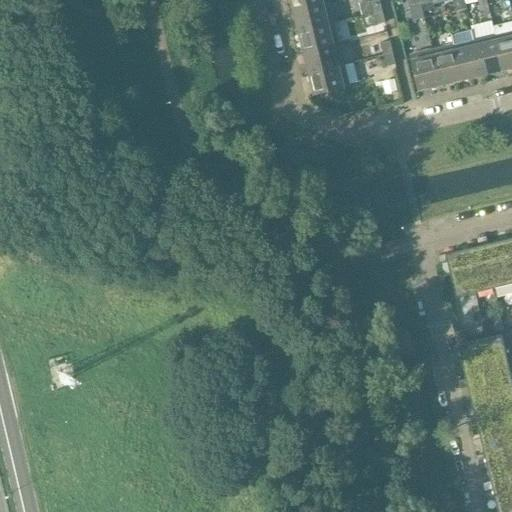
[(327,0),(289,0),(293,11),(328,2),(327,0)]
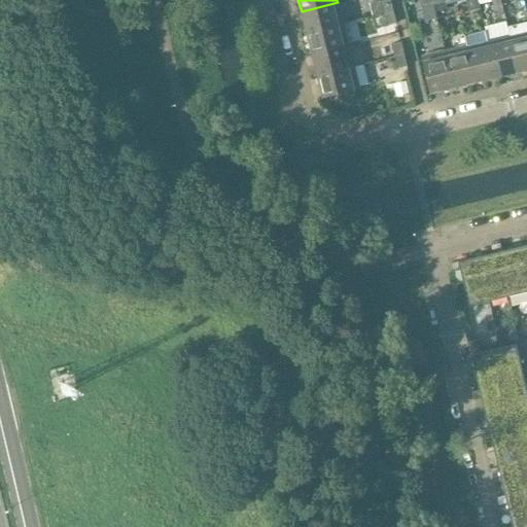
[(387,0),(380,2),(383,14),(393,11),(390,0),(387,0)]
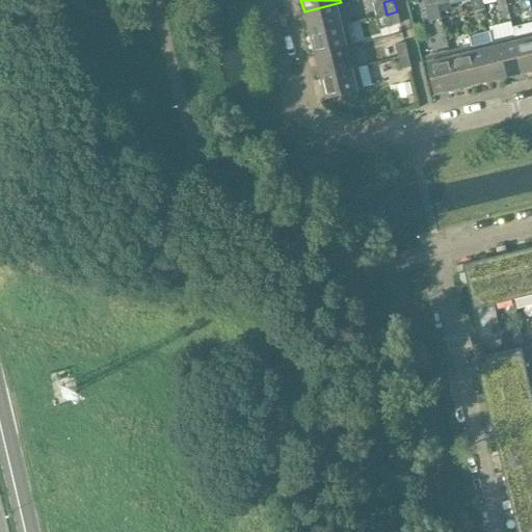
[(435,0),(423,0),(425,8),(437,5),(435,0)]
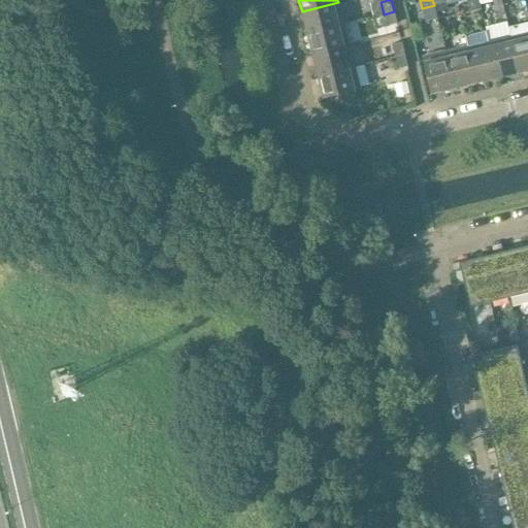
[(338,2),(302,11),(307,33),(343,24),(338,2)]
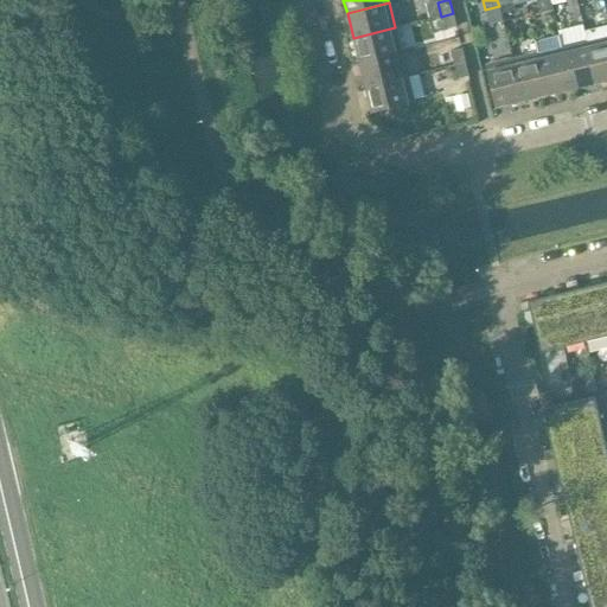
[(453,13),(441,17),(445,30),(457,27),(453,13)]
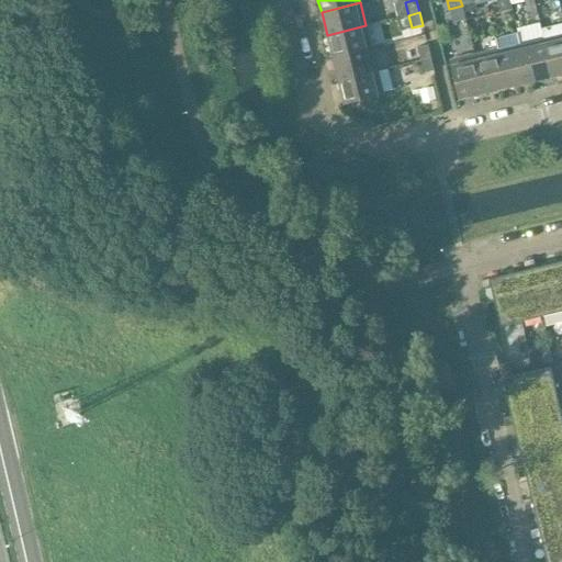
[(561,75),(561,24),(541,30),(542,38),(552,78),(561,75)]
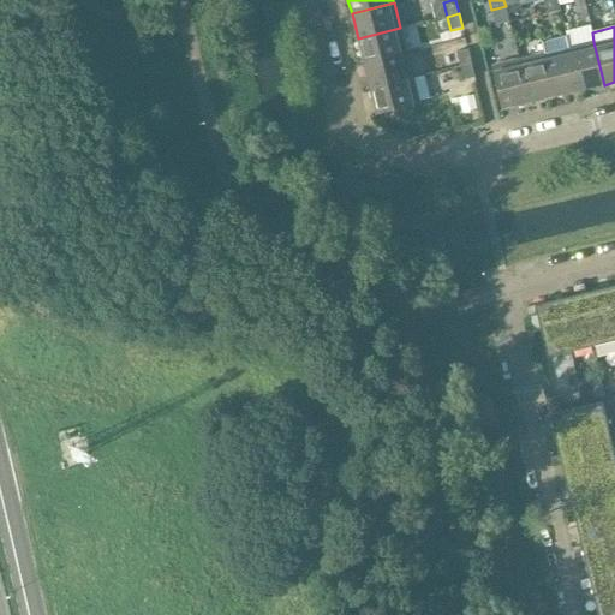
[(400,28),(358,39),(364,64),(406,53),(400,28)]
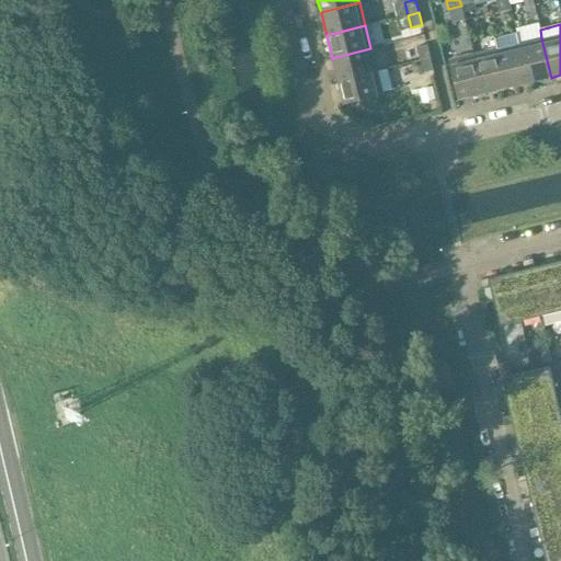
[(541,38),(519,44),(528,83),(551,78),(541,38)]
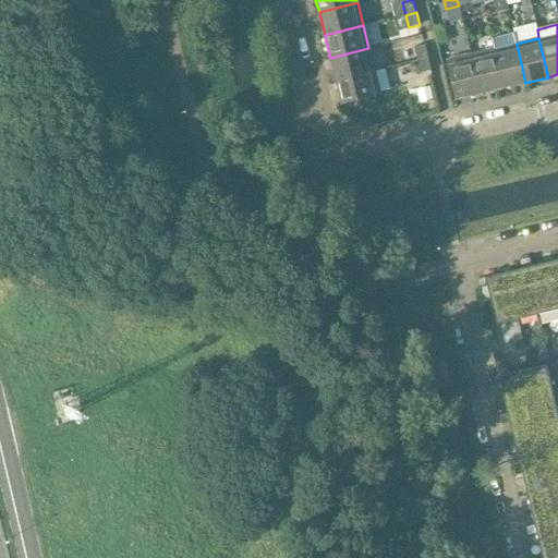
[(517,44),(494,49),(502,88),(525,83),(517,44)]
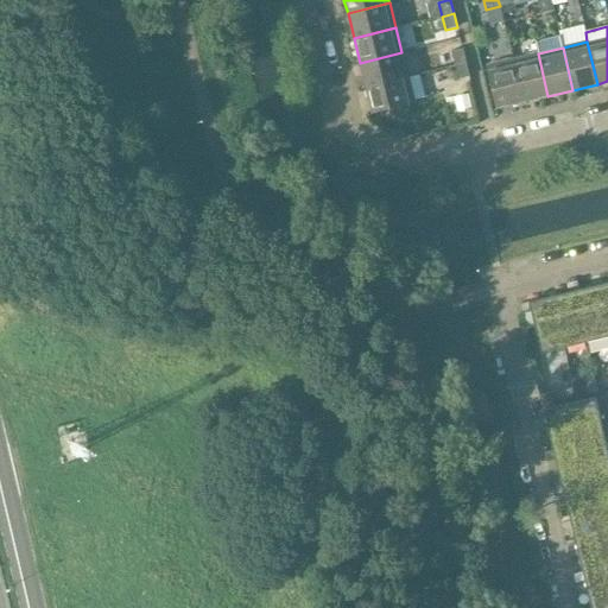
[(451,52),(455,65),(466,63),(462,49),(451,52)]
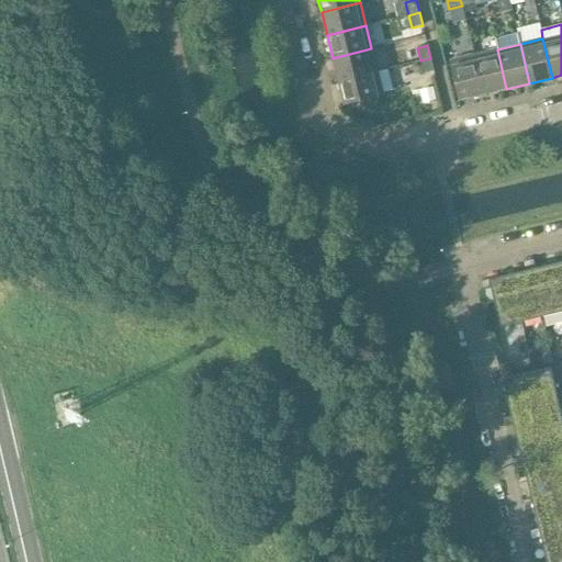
[(371,48),(333,58),(338,81),(378,71),(371,48)]
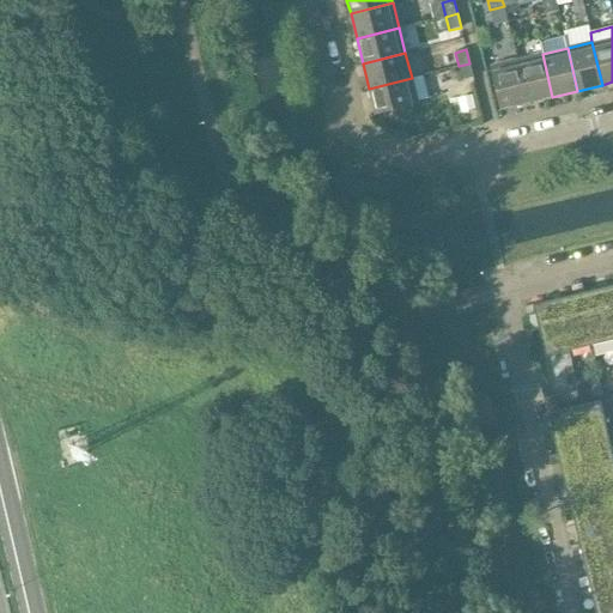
[(542,54),(517,60),(527,103),(552,97),(542,54)]
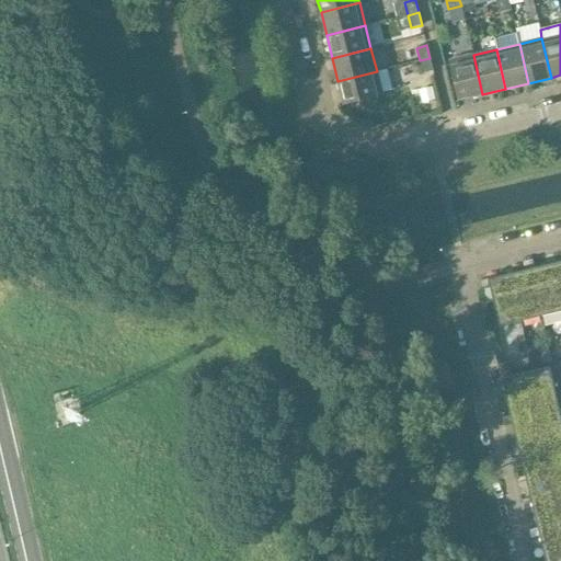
[(448,61),(458,100),(482,94),(473,55),(448,61)]
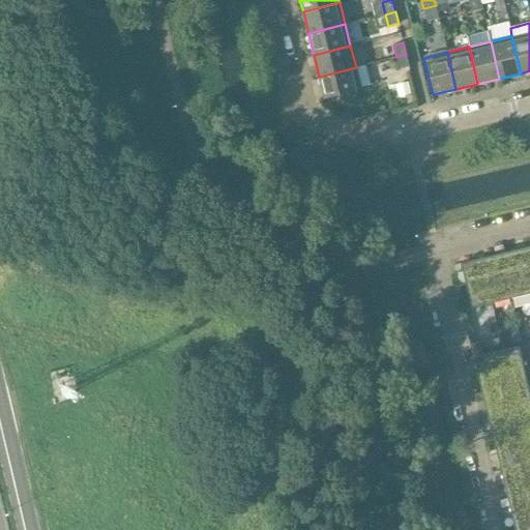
[(406,55),(396,57),(399,69),(409,67),(406,55)]
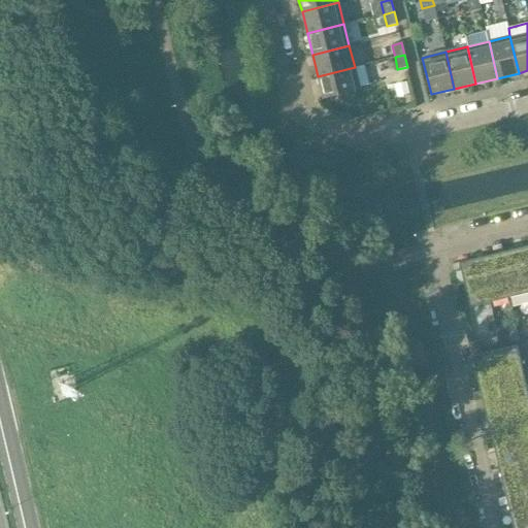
[(355,67),(318,76),(324,99),(360,90),(355,67)]
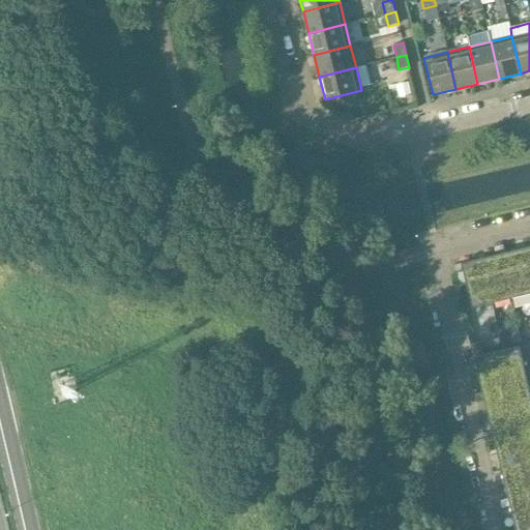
[(496,256),(481,259),(492,303),(510,299),(500,255),(504,254),(502,245),(494,247),(496,256)]
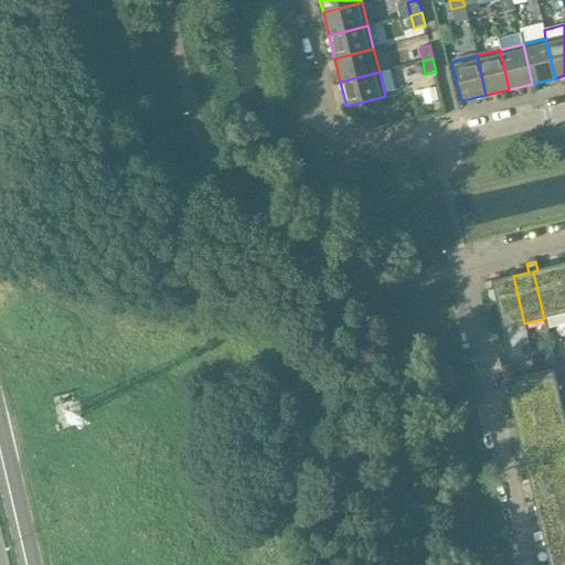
[(564,263),(554,266),(564,312),(564,263)]
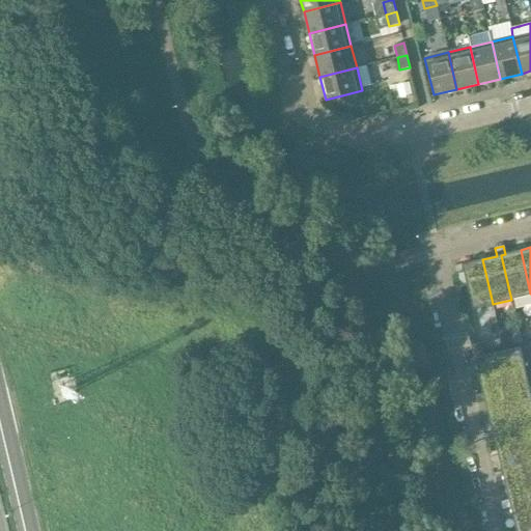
[(530,294),(521,250),(505,254),(501,255),(511,300),(530,295),(530,294)]
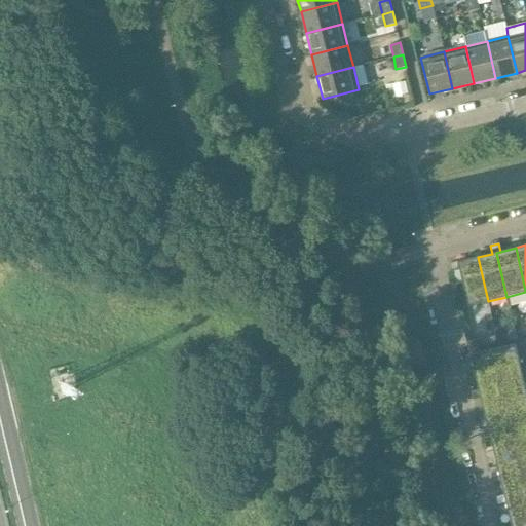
[(478,257),(449,264),(451,272),(459,270),(467,306),(488,301),(478,257)]
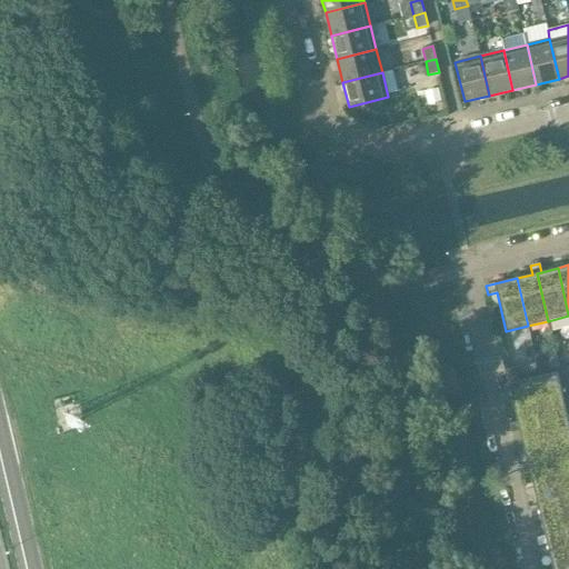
[(557,355),(538,359),(541,371),(559,367),(557,355)]
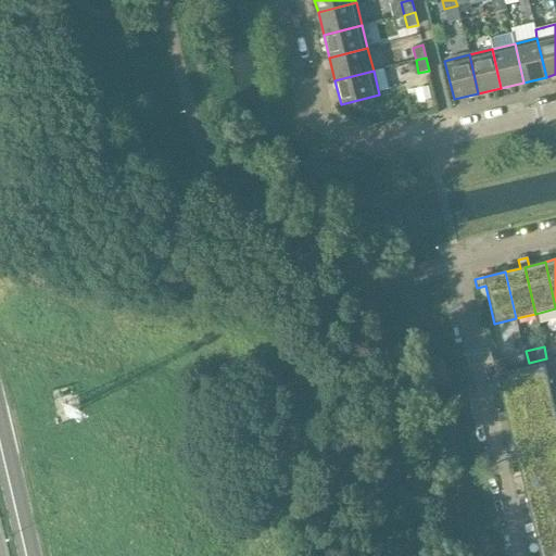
[(548,386),(507,395),(502,396),(506,413),(497,415),(500,424),(508,421),(507,417),(554,405),(548,386)]
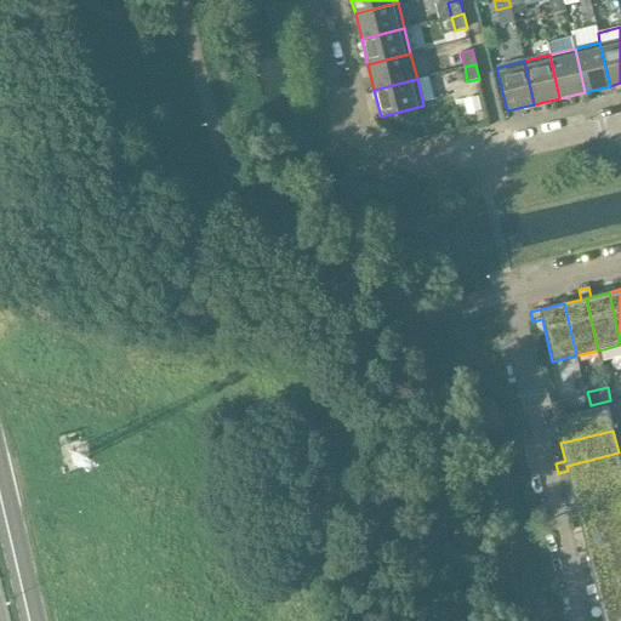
[(620,500),(577,511),(579,516),(582,534),(588,533),(620,524),(620,500)]
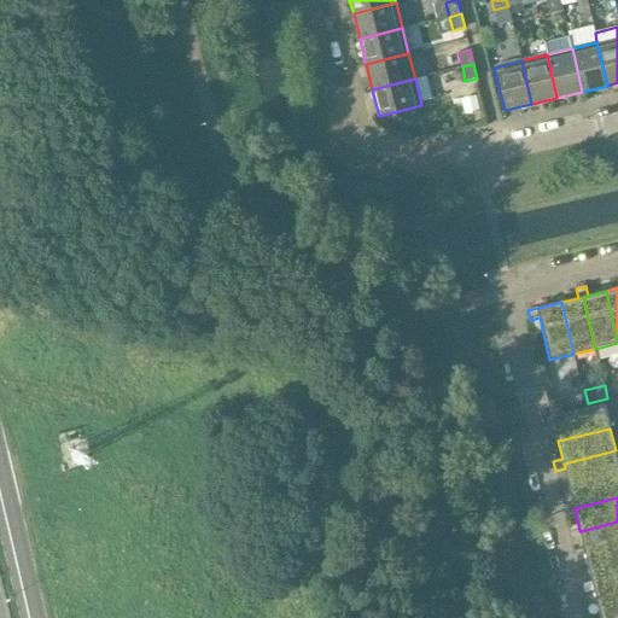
[(617,522),(586,530),(579,531),(584,549),(575,551),(577,560),(587,559),(586,554),(617,544),(617,522)]
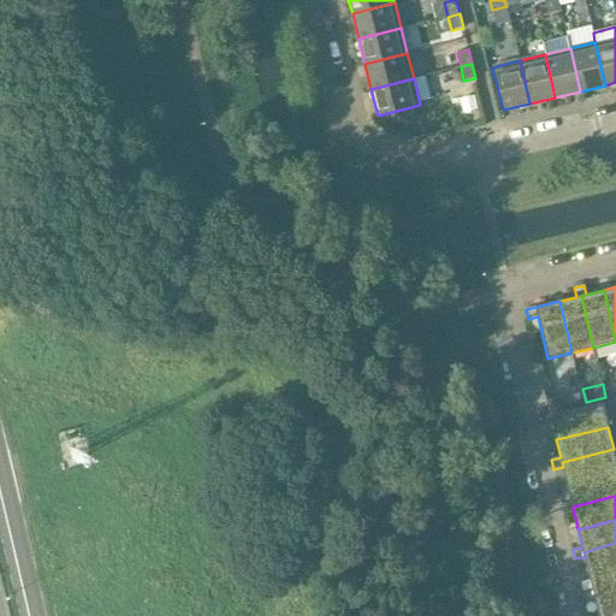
[(615,543),(584,552),(585,557),(588,574),(594,573),(615,567),(615,543)]
